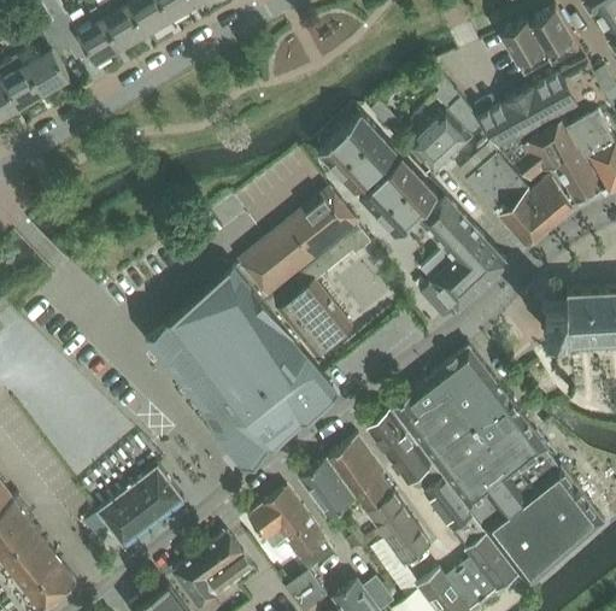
[(77,62),(91,54),(97,65),(123,50),(100,9),(74,24),(59,0),(40,0),(53,23),(54,22),(70,50),(77,62)]
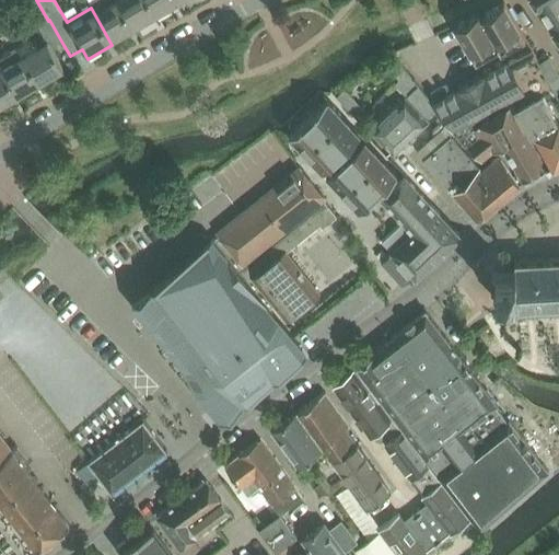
[(112,45),(135,32),(116,0),(103,0),(91,8),(112,45)]
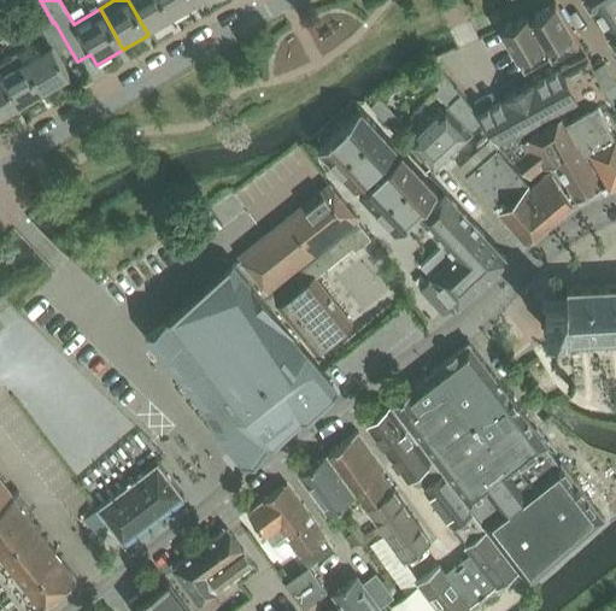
[(162,0),(128,0),(148,35),(174,19),(162,0)]
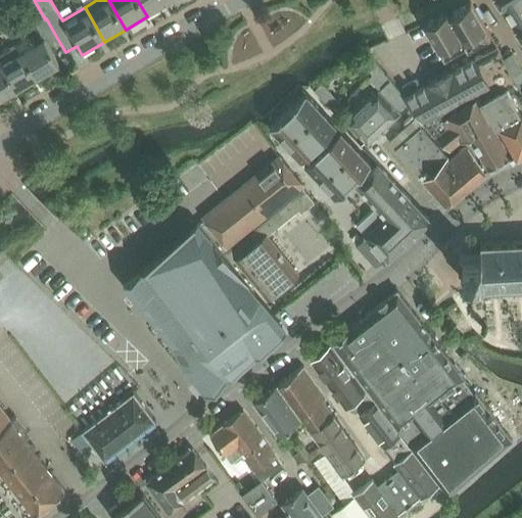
[(137,0),(147,16),(168,4),(164,0),(137,0)]
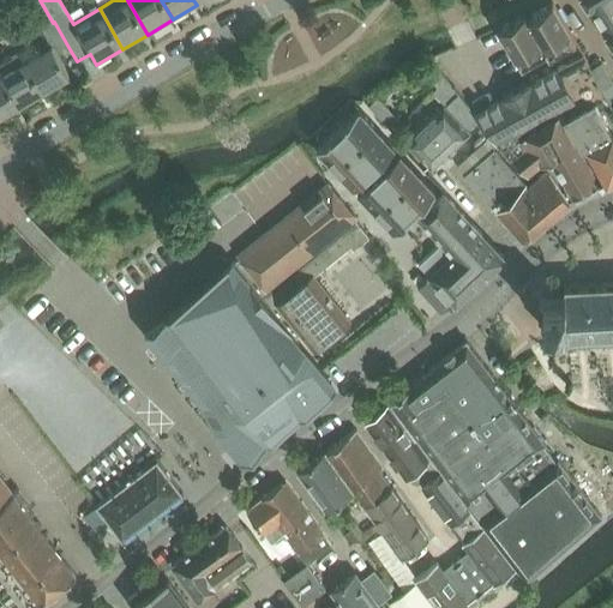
[(604,31),(602,31),(612,47),(612,0),(582,0),(594,17),(595,16),(604,31)]
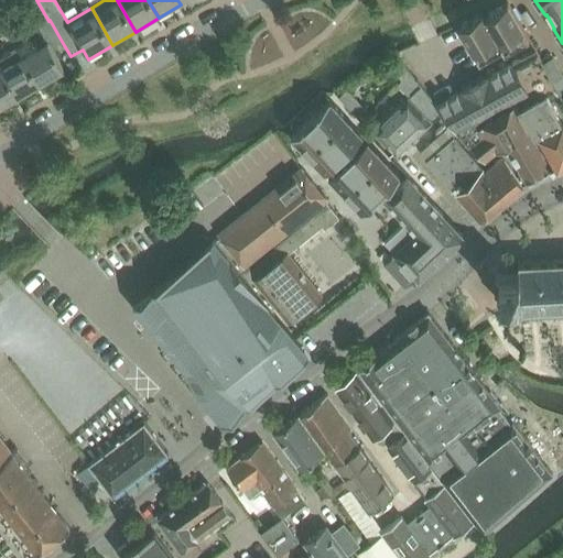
[(509,7),(486,20),(484,15),(483,17),(507,57),(531,43),(509,7)]
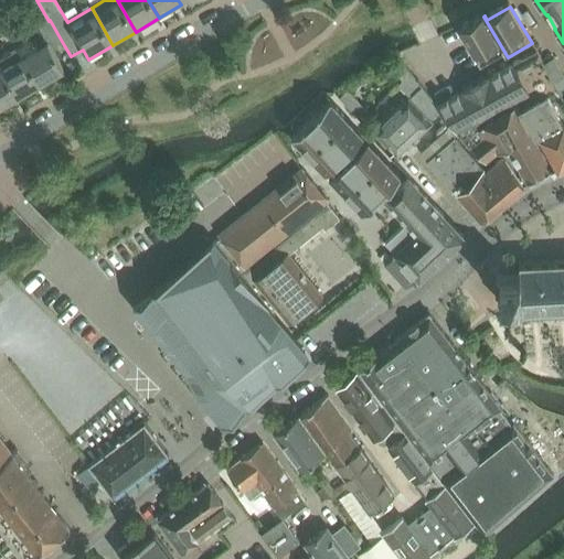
[(481,67),(504,54),(507,57),(508,57),(483,17),(471,24),(460,30),(481,67)]
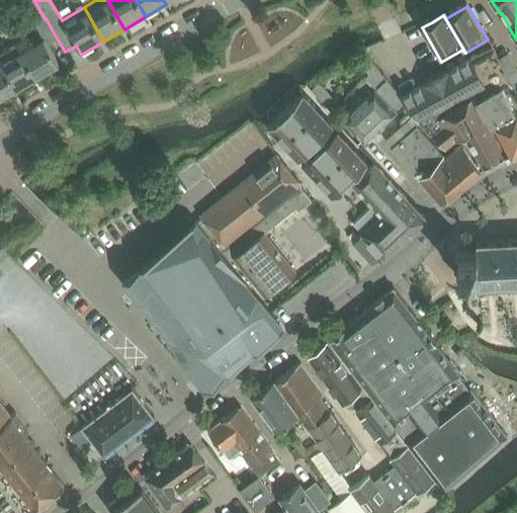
[(33,45),(23,50),(25,54),(23,55),(18,46),(17,46),(37,80),(60,67),(49,48),(59,41),(46,18),(45,19),(34,24),(45,41),(35,48),(33,45)]
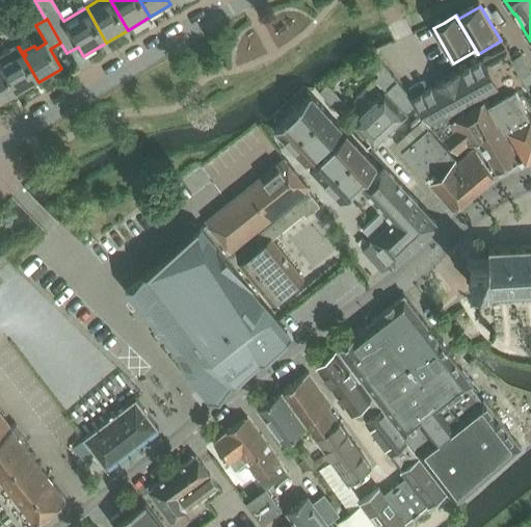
[(0,68),(16,96),(38,82),(18,47),(0,57),(0,68)]
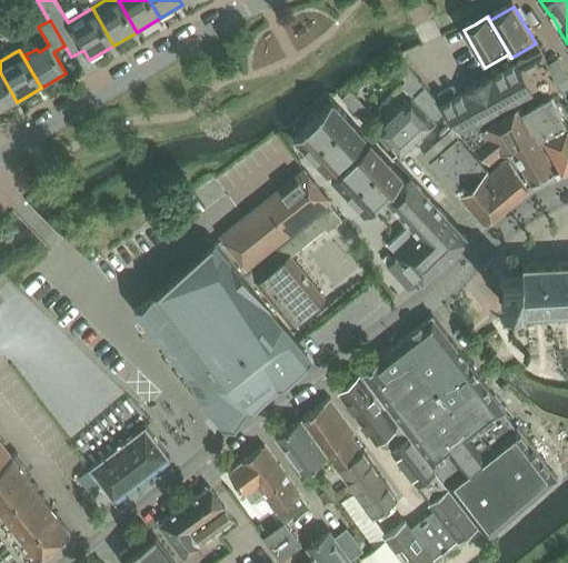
[(465,97),(441,110),(475,149),(490,167),(502,157),(511,151),(526,177),(532,187),(546,180),(557,173),(558,174),(559,176),(567,170),(567,124),(552,98),(564,92),(541,56),(495,81),(465,97)]
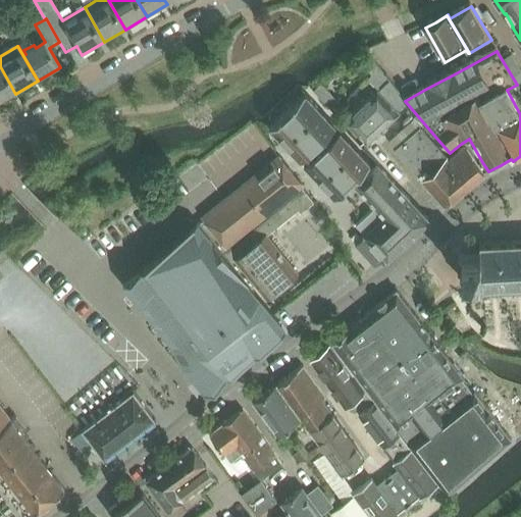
[(369,58),(362,65),(373,79),(371,81),(382,93),(347,124),(368,148),(401,118),(397,114),(407,105),(392,85),(369,58)]
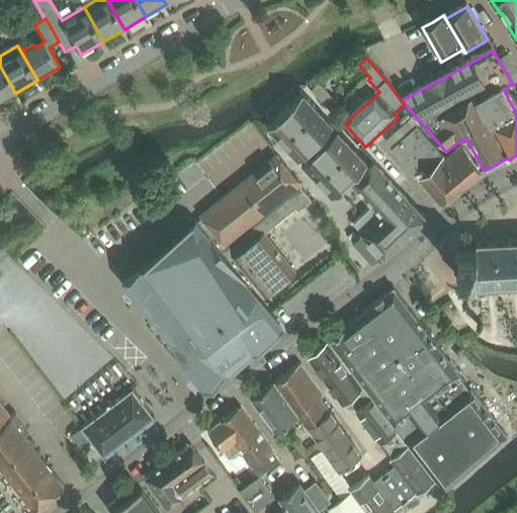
[(0,101),(15,93),(0,66),(0,101)]
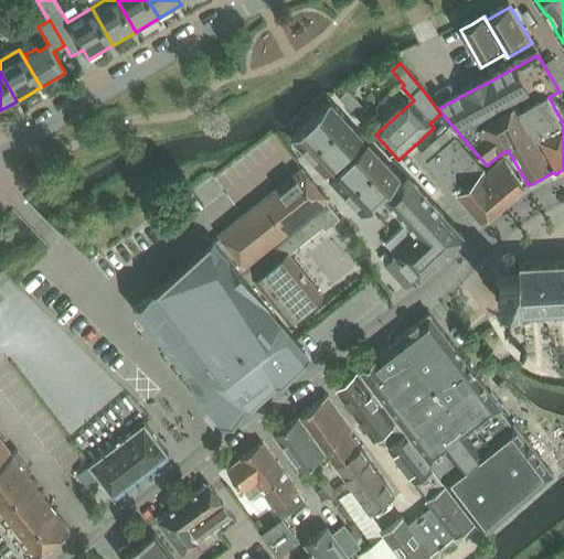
[(371,117),(349,94),(340,103),(362,126),(371,117)]
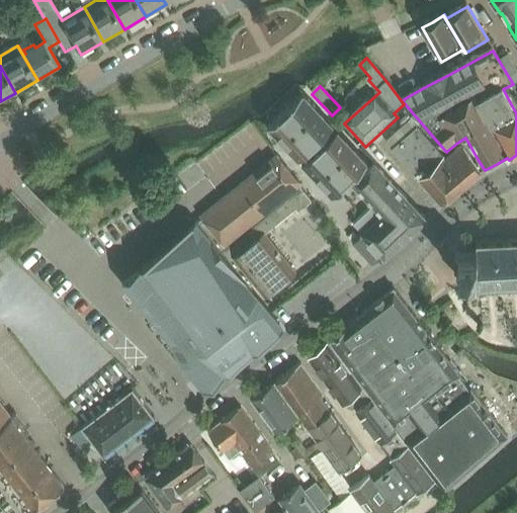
[(334,129),(304,96),(268,129),(298,162),(334,129)]
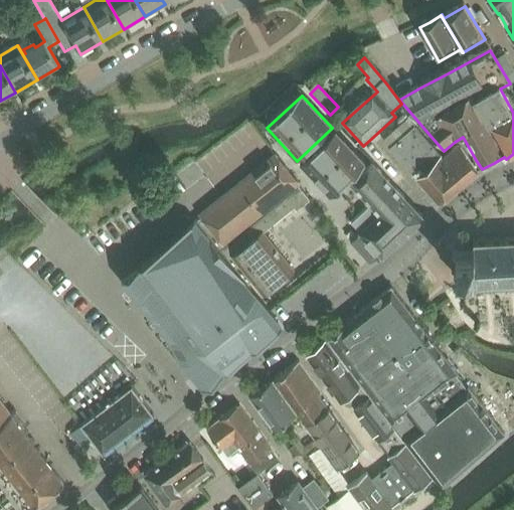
[(465,183),(478,172),(460,146),(444,159),(415,128),(389,150),(416,181),(415,181),(439,206),(456,191),(465,183)]
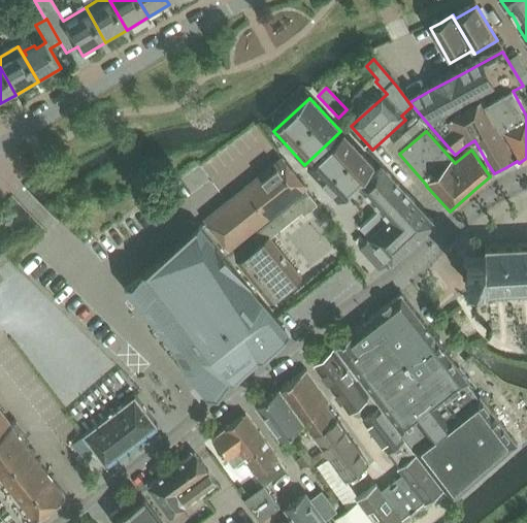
[(344,135),(308,169),(339,203),(375,169),(344,135)]
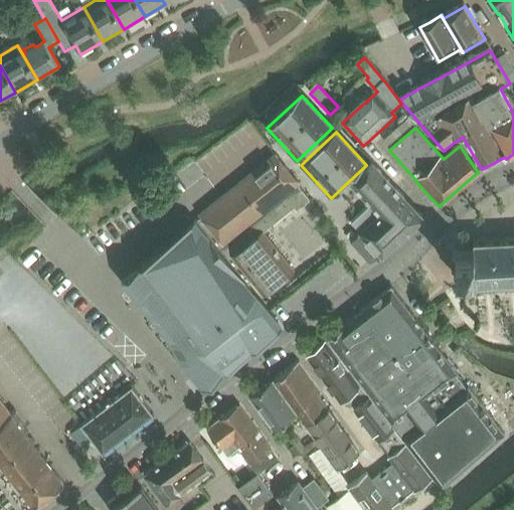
[(201,218),(202,220),(197,224),(245,283),(249,279),(265,297),(295,273),(265,235),(295,210),(308,200),(298,187),(300,185),(277,157),(201,218)]
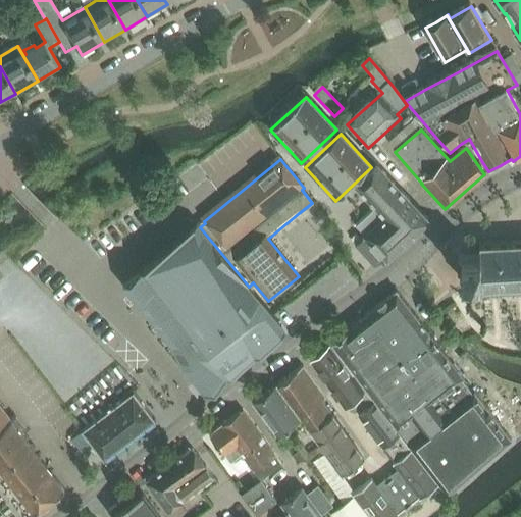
[(379,167),(357,188),(377,210),(358,228),(367,239),(357,249),(376,269),(386,260),(388,262),(400,252),(410,243),(430,223),(379,167)]
